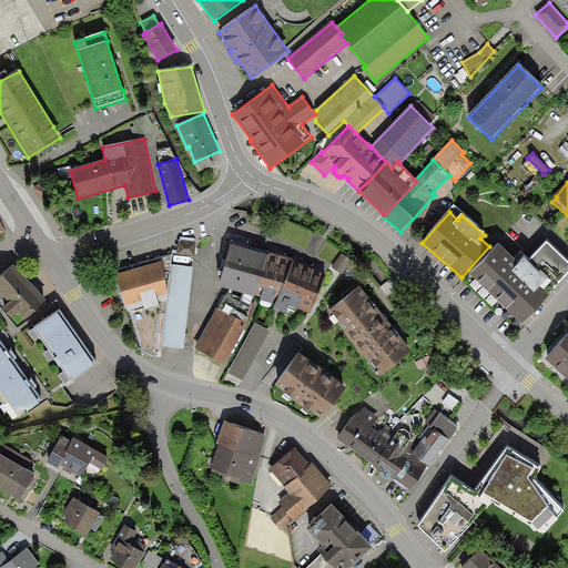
[(256,296),(270,252),(232,240),(219,287),(256,296)]
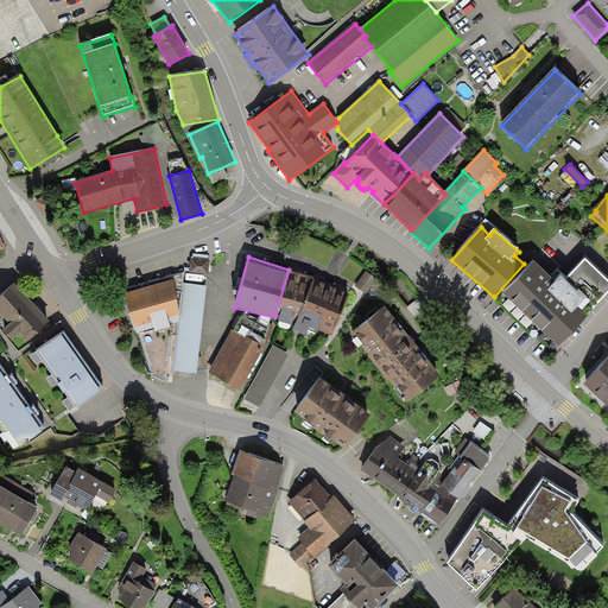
[(210,260),(191,258),(189,272),(208,274),(210,260)]
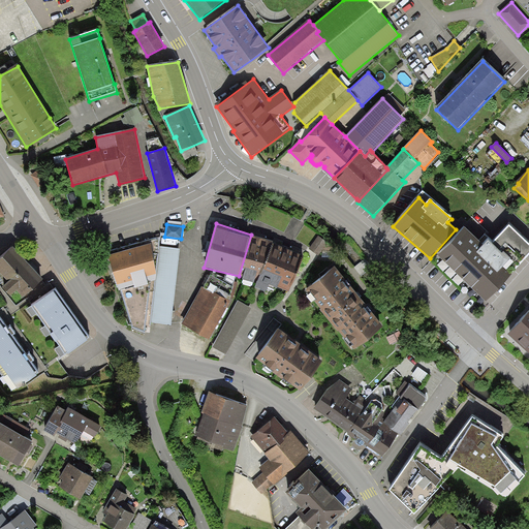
[(478,242),(464,228),(438,257),(487,303),(528,256),(528,245),(508,226),(494,242),(485,235),(478,242)]
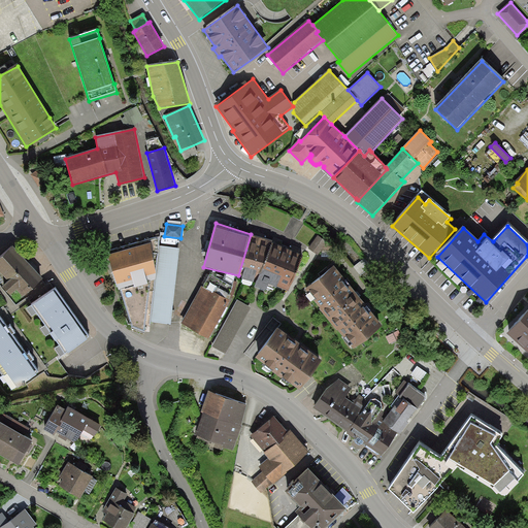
[(272,241),(251,234),(238,275),(242,276),(241,279),(254,283),(255,279),(257,279),(272,241)]
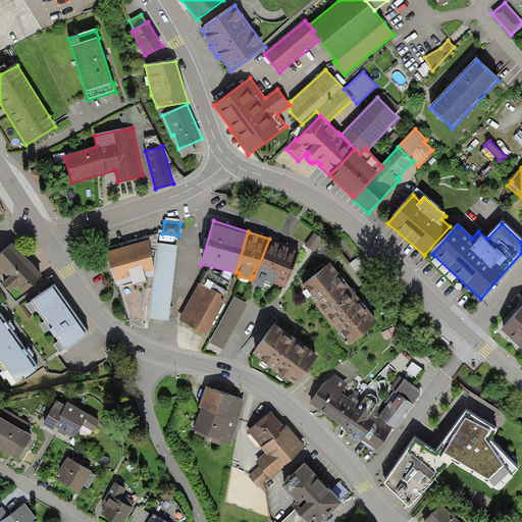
[(43,268),(12,236),(0,247),(0,262),(7,271),(2,275),(10,284),(15,279),(22,286),(43,268)]
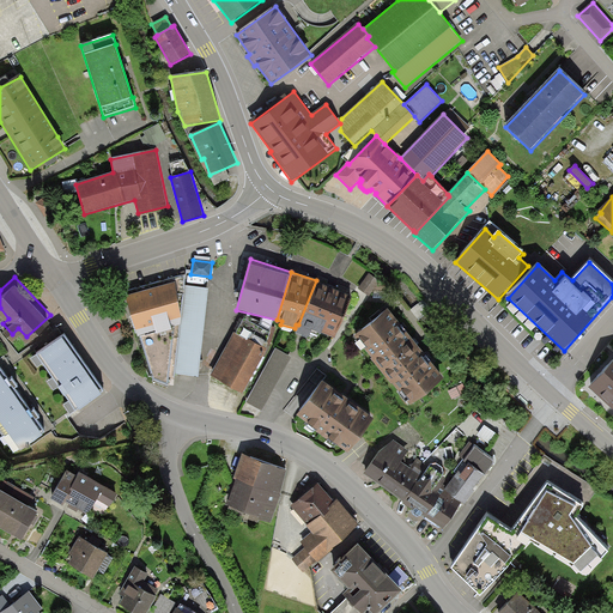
[(353,296),(316,280),(298,325),(296,333),(309,339),(311,332),(321,335),(322,333),(337,339),(353,296)]
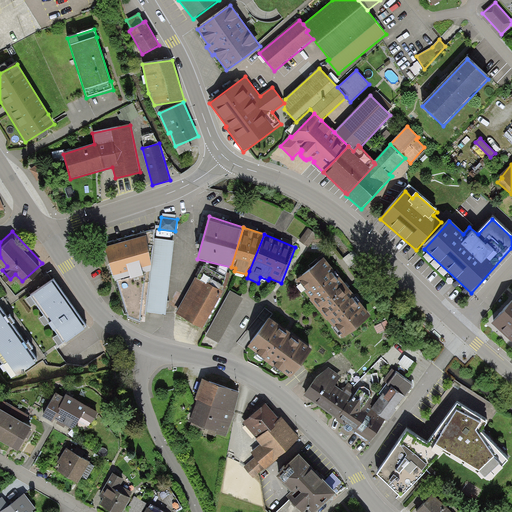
[(146,237),(105,248),(115,284),(150,272),(151,260),(146,237)]
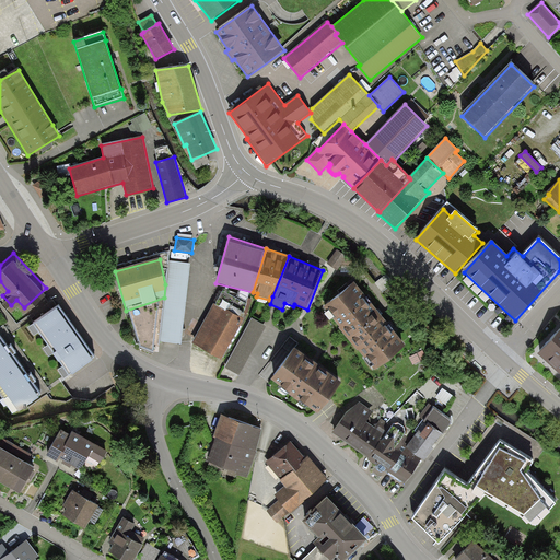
[(190,264),(168,261),(165,284),(164,298),(159,341),(181,345),(190,264)]
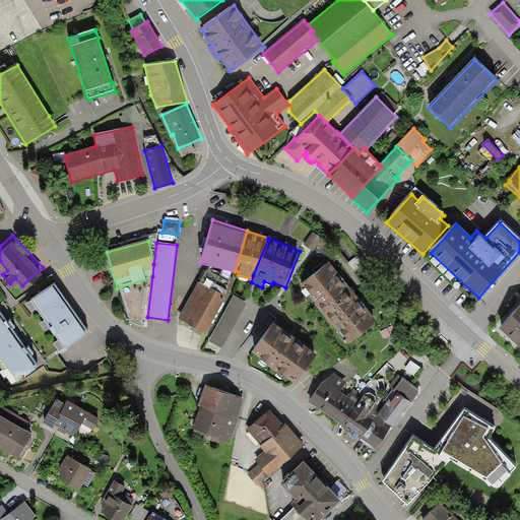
[(329,262),(300,286),(346,345),(376,321),(329,262)]
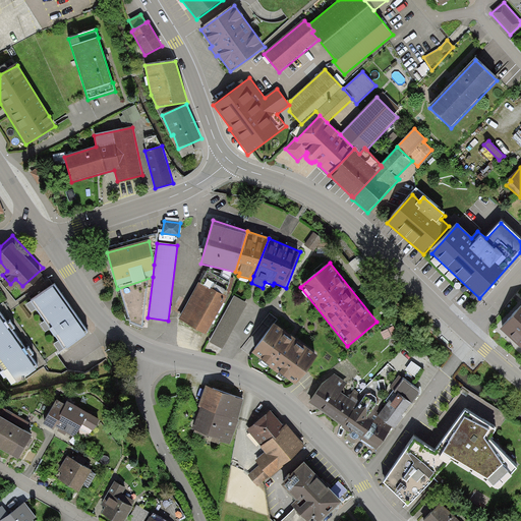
[(54,278),(53,276),(34,290),(35,291),(31,294),(31,295),(25,298),(32,306),(37,303),(45,315),(40,319),(46,327),(50,324),(58,335),(54,338),(59,345),(89,325),(55,277),(54,278)]
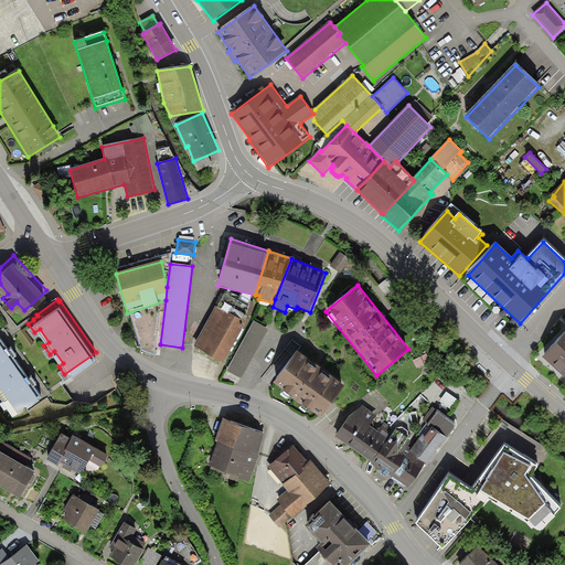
[(160,344),(166,300),(127,313),(140,351),(160,355),(160,344)]
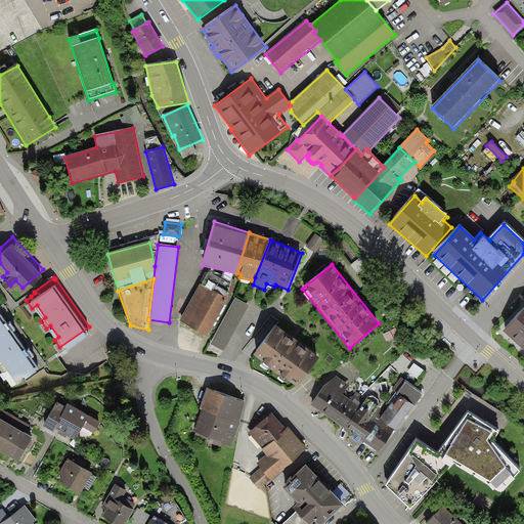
[(180,321),(209,337),(228,300),(200,285),(180,321)]
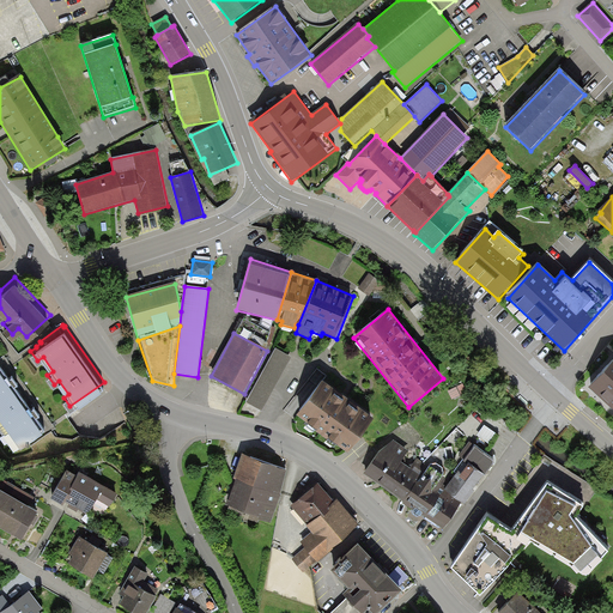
[(291,357),(275,349),(246,402),(261,411),(291,357)]
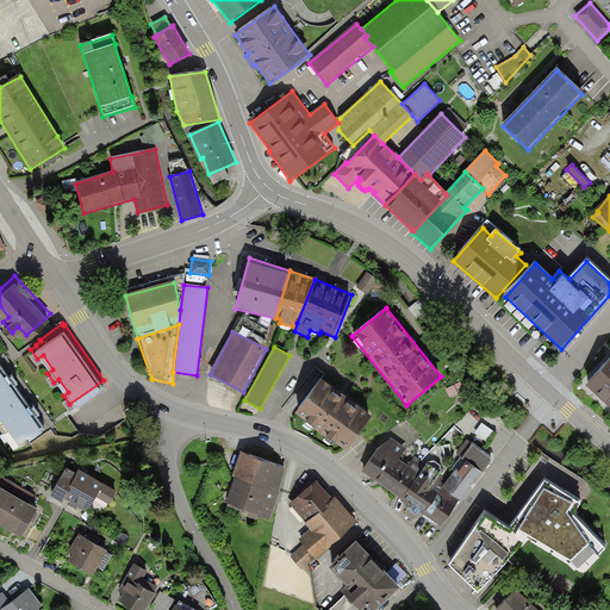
[(0,406),(23,391),(14,379),(18,377),(12,368),(8,371),(1,359),(0,359),(0,406)]
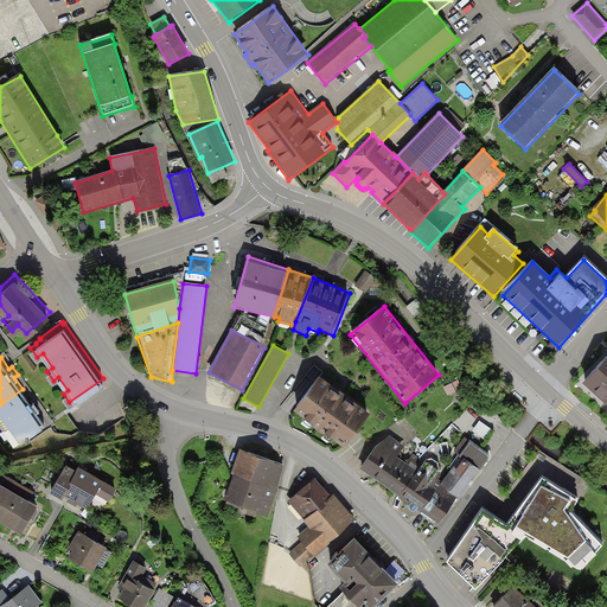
[(606,359),(583,385),(606,407),(606,359)]
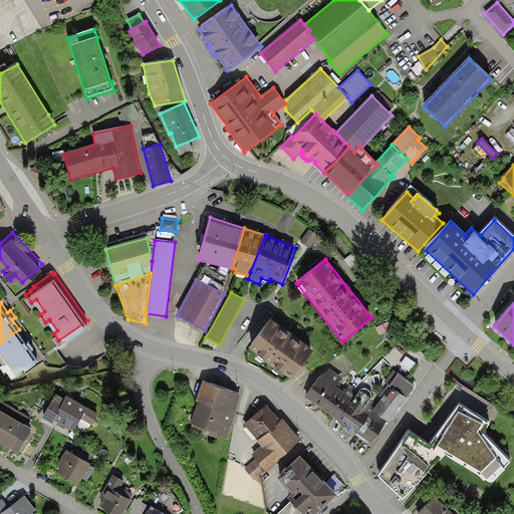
[(269,320),(248,349),(292,382),(313,352),(269,320)]
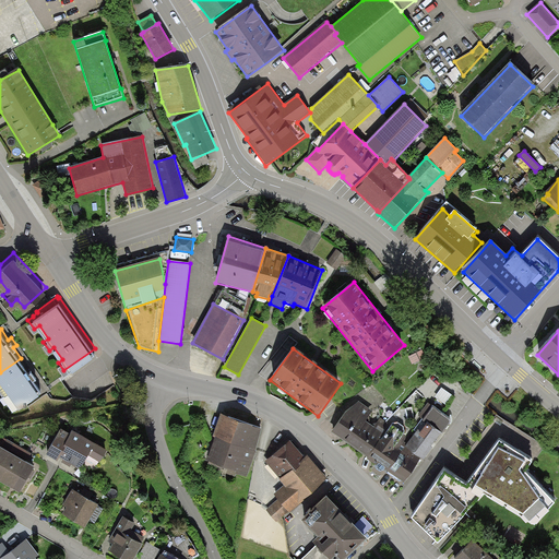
[(21,358),(0,372),(0,384),(14,405),(42,387),(34,376),(36,373),(32,366),(28,368),(21,358)]
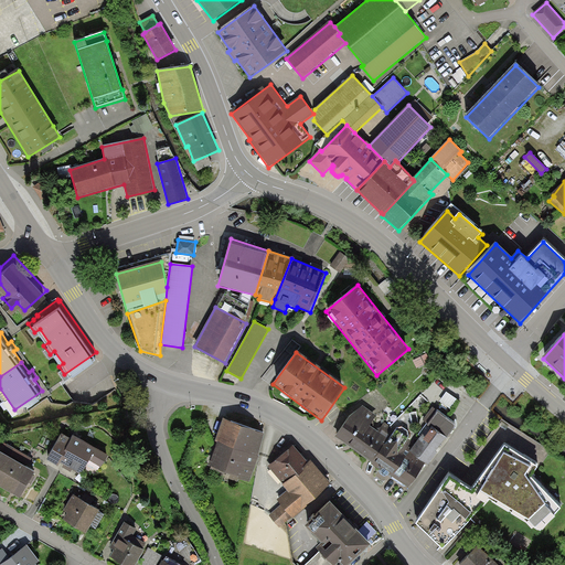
[(376,412),(362,402),(336,430),(371,457),(393,427),(383,420),(379,427),(369,420),(376,412)]
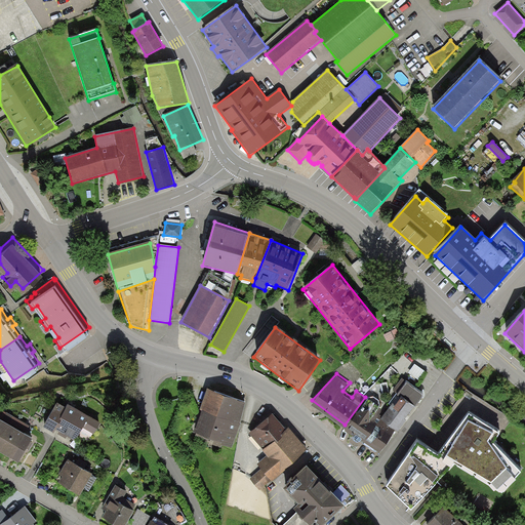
[(386,408),(380,414),(396,426),(398,427),(406,415),(405,414),(414,401),(415,402),(423,390),(407,377),(406,378),(402,375),(393,388),(397,391),(390,401),(391,402),(386,408)]
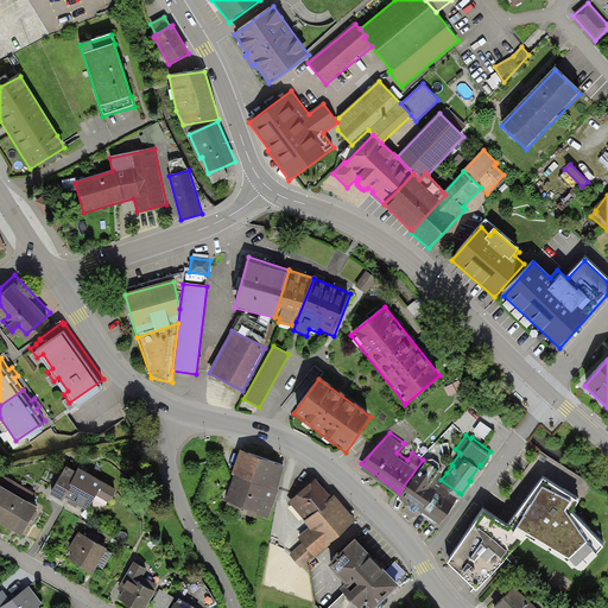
[(276,455),(240,443),(225,494),(244,500),(241,508),(255,512),(255,511),(268,515),(286,461),(274,457),(276,455)]
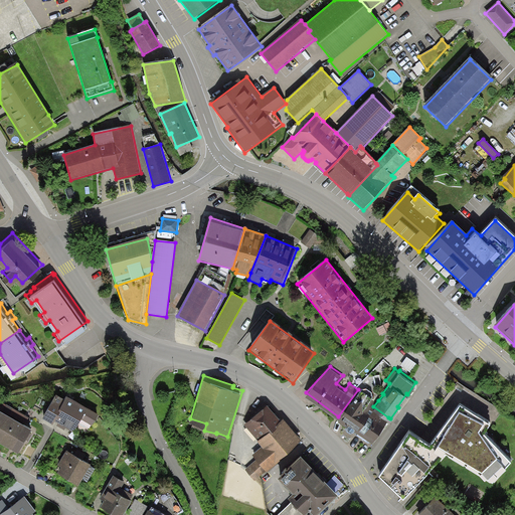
[(358,389),(338,416),(339,417),(338,418),(347,424),(346,425),(347,431),(350,433),(354,432),(356,428),(359,431),(356,434),(368,441),(372,440),(388,417),(373,406),(378,400),(359,388),(358,389)]
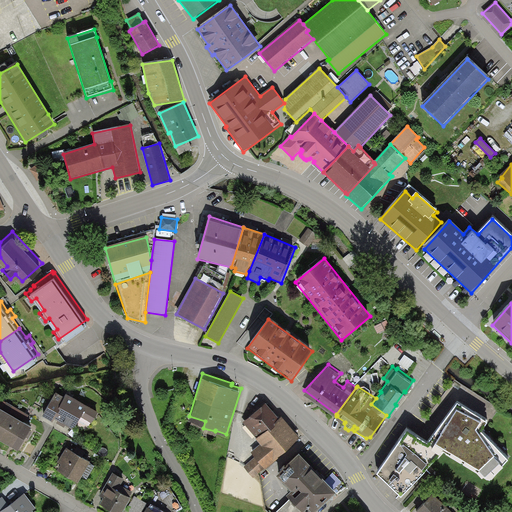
[(64,392),(56,387),(41,411),(52,418),(54,415),(74,426),(81,414),(91,420),(98,408),(87,401),(88,401),(66,388),(64,392)]
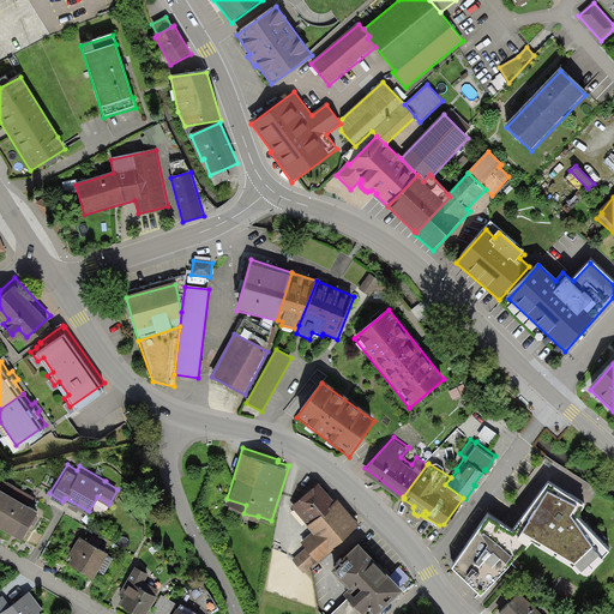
[(584,495),(548,473),(512,521),(529,533),(531,530),(588,565),(609,541),(577,507),(584,495)]
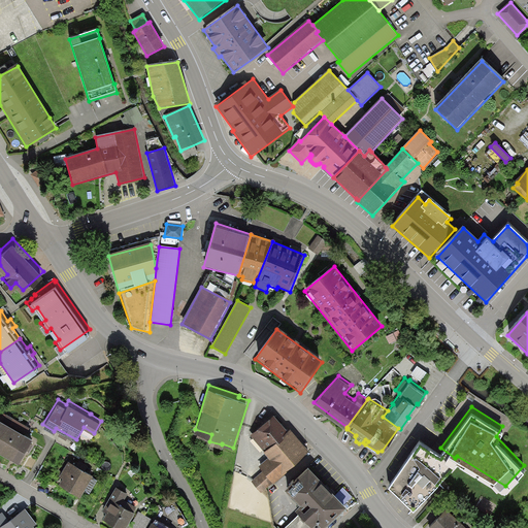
[(288,427),(274,411),(250,432),(269,454),(259,463),(264,468),(274,481),(284,471),(283,470),(309,447),(290,425),(288,427)]
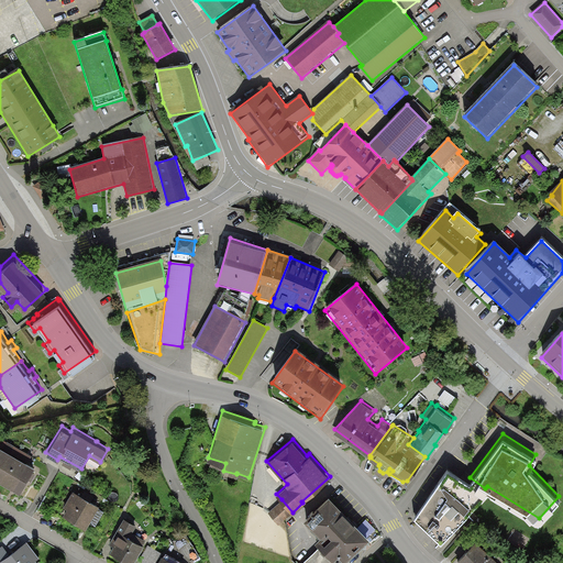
[(35,463),(0,442),(0,478),(20,489),(35,463)]
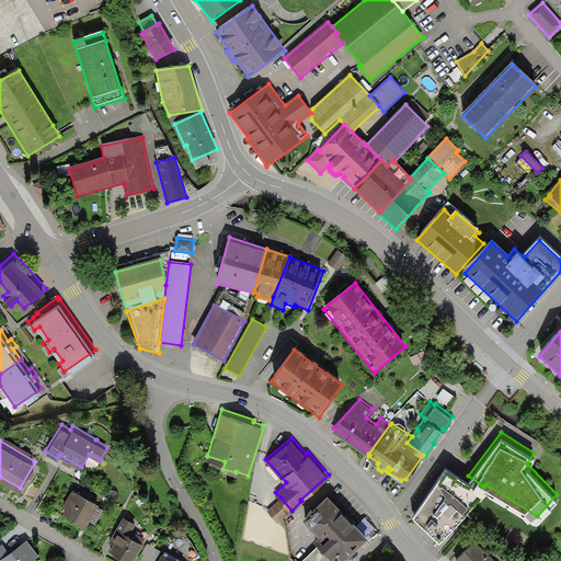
[(468,476),(446,461),(412,510),(439,535),(483,487),(468,476)]
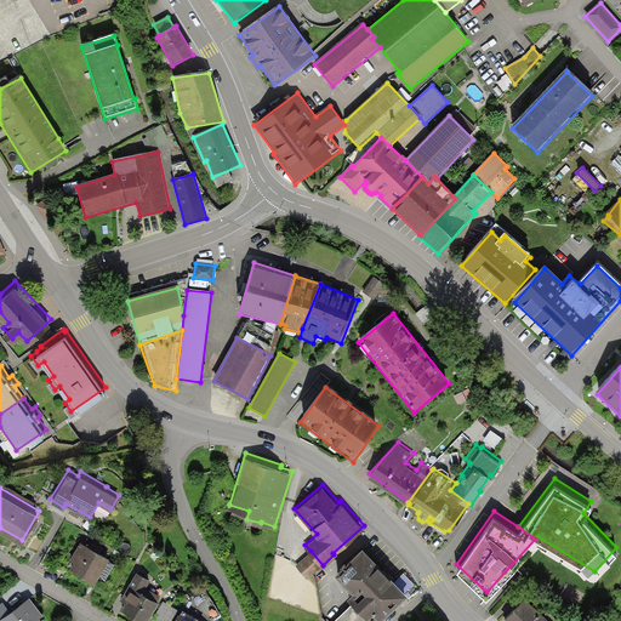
[(109,554),(80,539),(70,557),(74,559),(69,567),(95,581),(109,554)]
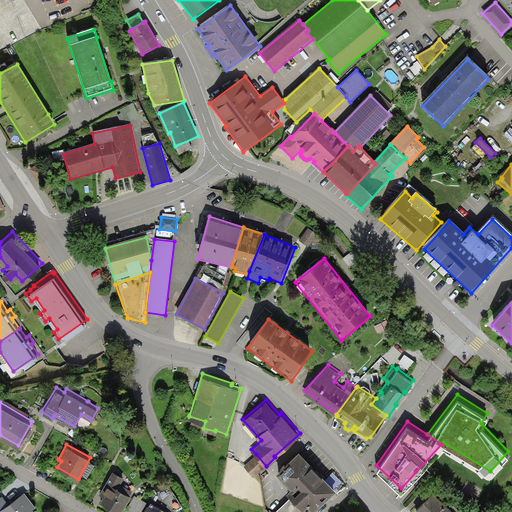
[(337,485),(299,446),(276,467),(291,483),(287,487),(293,493),(307,509),(311,505),(313,508),(337,485)]
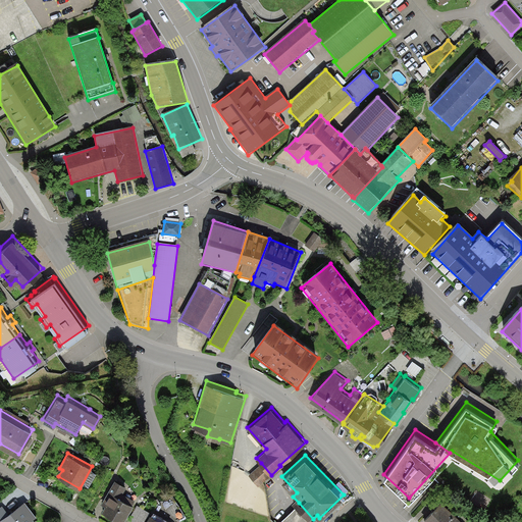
[(271,475),(261,463),(248,473),(258,485),(271,475)]
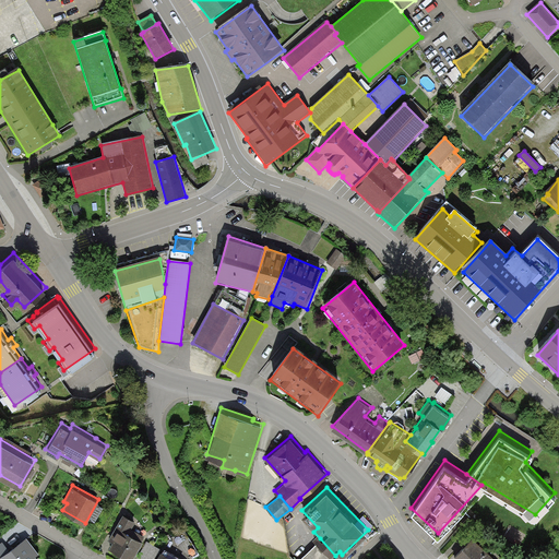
[(144,534),(132,526),(135,519),(122,512),(116,524),(117,524),(109,537),(113,539),(108,546),(132,558),(144,537),(143,536),(144,534)]
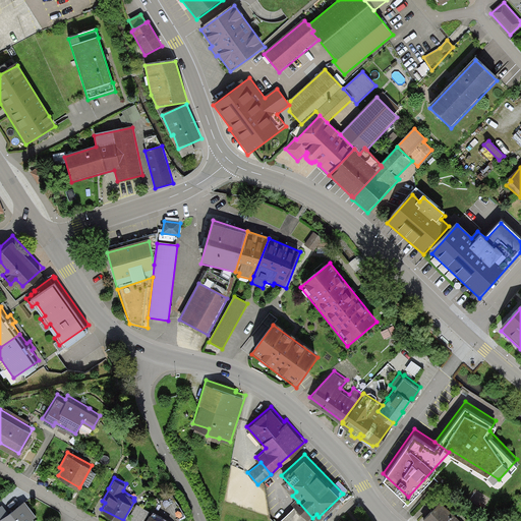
[(465,520),(440,498),(421,517),(425,520),(465,520)]
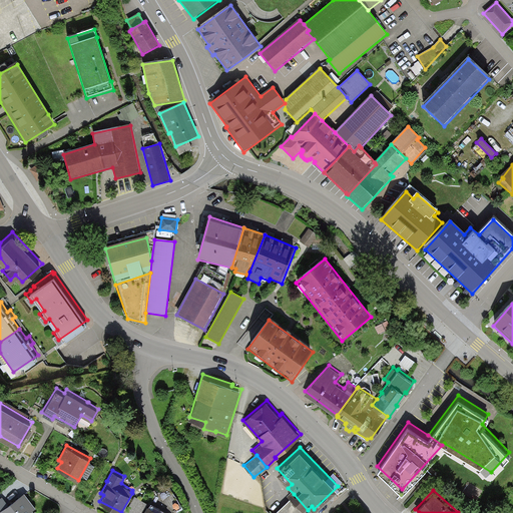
[(8,503),(0,509),(3,512),(35,512),(32,508),(36,505),(24,491),(8,503)]
